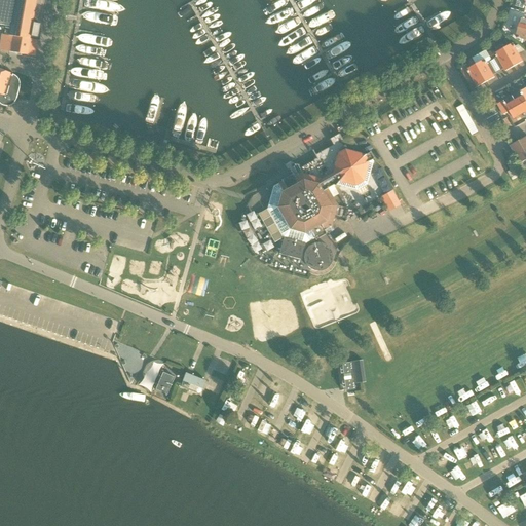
[(0,0),(0,24),(11,27),(9,36),(2,34),(0,43),(0,49),(9,51),(9,52),(29,55),(32,40),(39,41),(46,0),(0,0)]
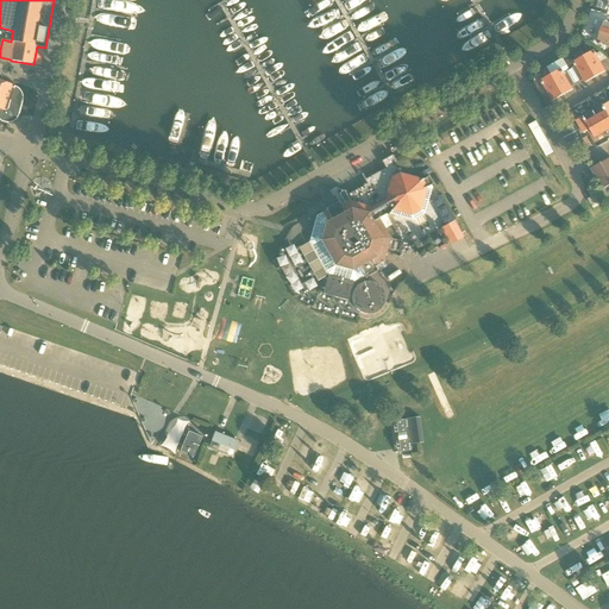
[(608,33),(601,32),(597,43),(600,44),(602,45),(602,44),(608,45),(608,33)]
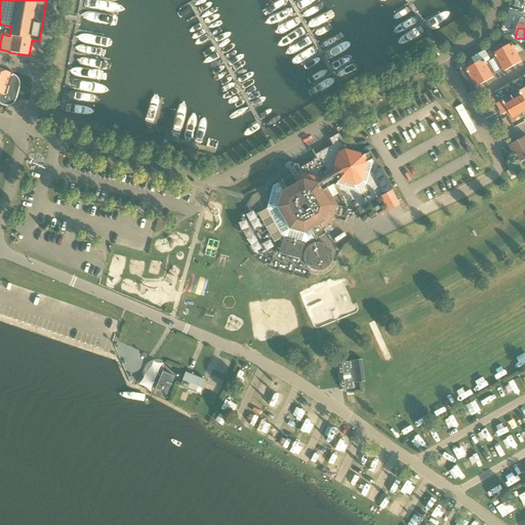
[(514,67),(522,62),(514,47),(515,46),(514,45),(513,45),(512,43),(503,48),(514,67)]
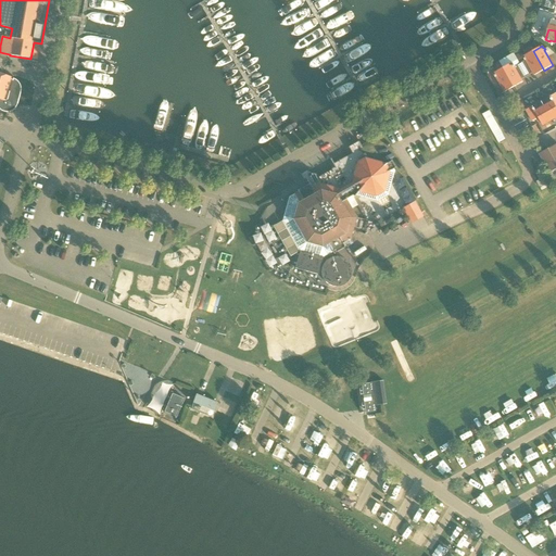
[(533,51),(523,57),(525,59),(526,61),(526,60),(534,75),(544,71),(533,51)]
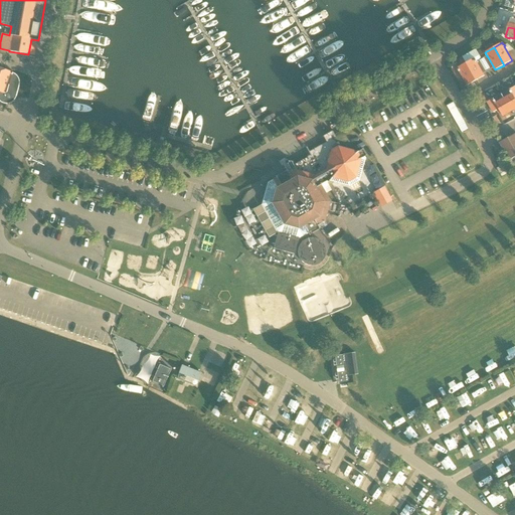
[(476,80),(485,75),(477,61),(476,59),(476,60),(475,58),(466,63),(476,80)]
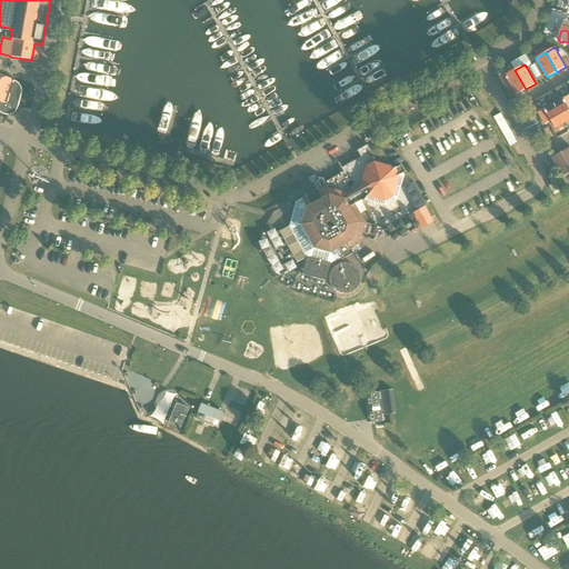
[(515,70),(506,75),(507,77),(506,77),(507,79),(508,79),(517,95),(526,89),(515,70)]
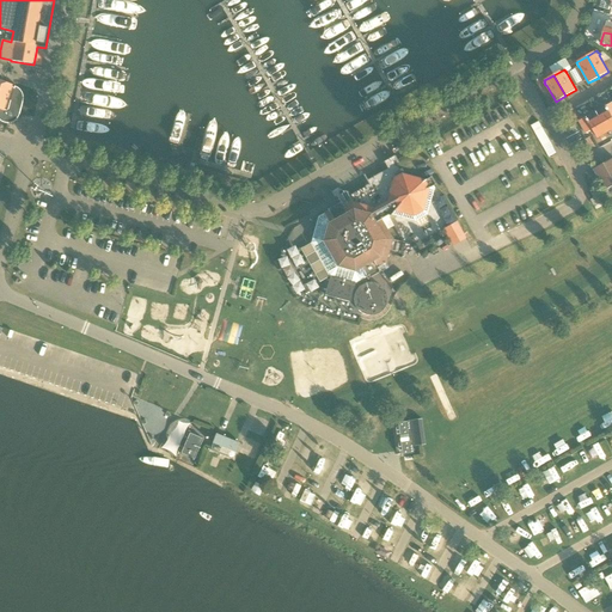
[(0,121),(1,122),(5,123),(7,123),(11,123),(13,122),(16,120),(18,117),(19,115),(19,112),(19,110),(19,108),(18,105),(17,103),(14,102),(12,101),(11,99),(10,102),(6,101),(11,86),(0,81),(0,121)]
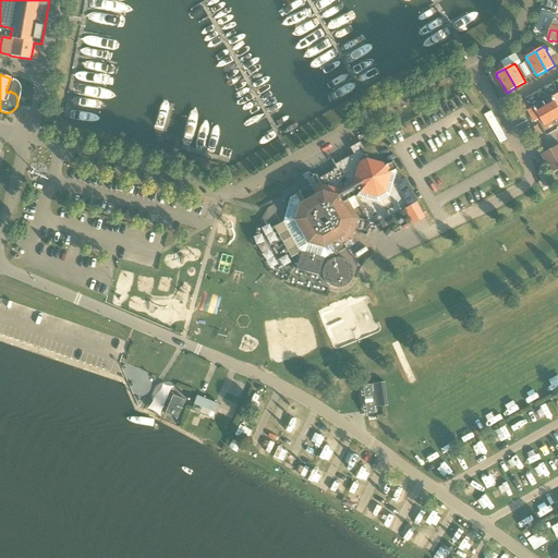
[(554,98),(553,97),(544,101),(555,121),(557,118),(557,106),(555,100),(556,100),(555,98),(554,98)]
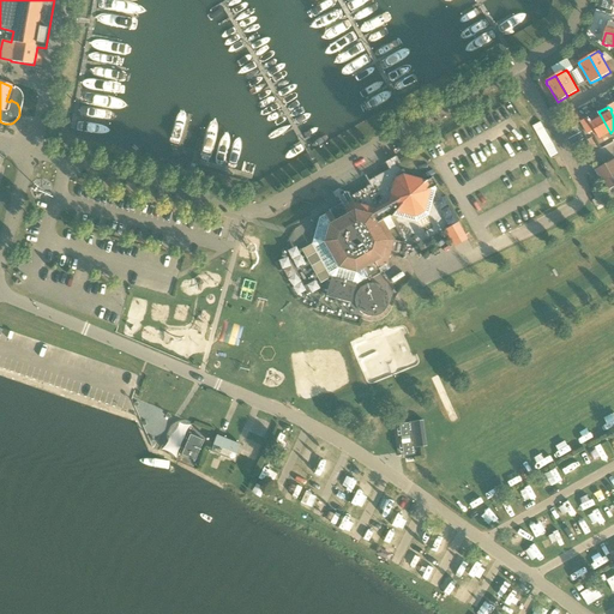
[(600,139),(611,133),(599,112),(588,118),(589,120),(590,122),(600,139)]
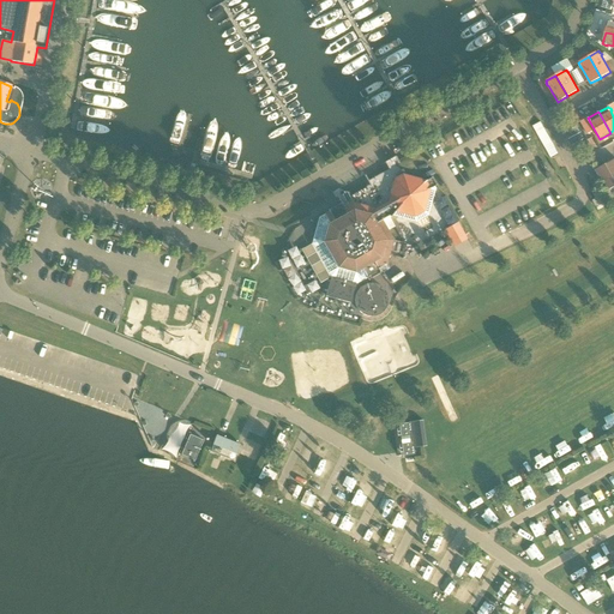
[(564,134),(578,126),(575,120),(560,128),(564,134)]
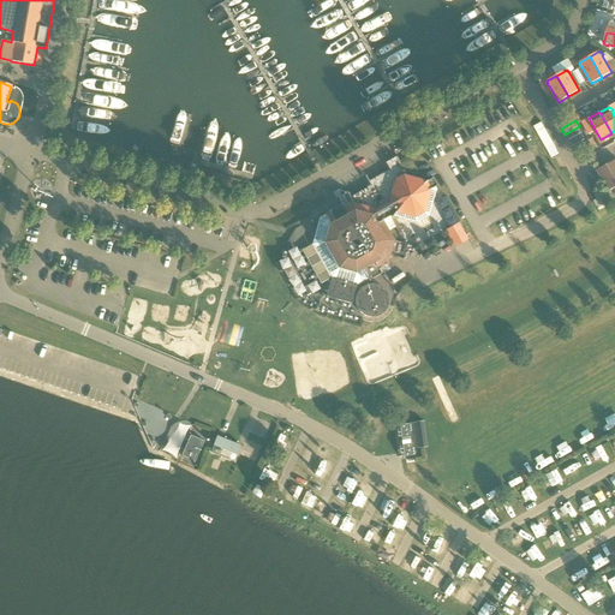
[(568,141),(583,132),(579,126),(565,135),(568,141)]
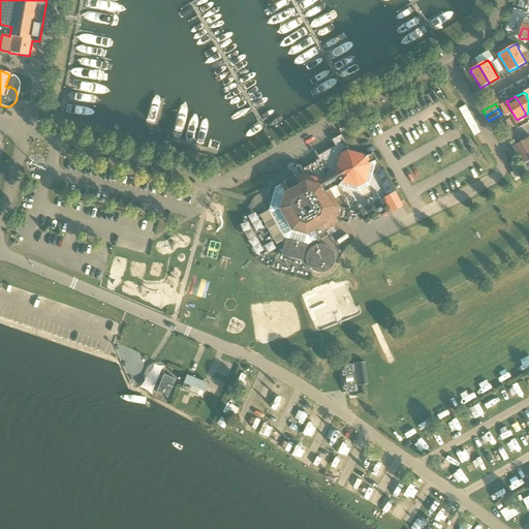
[(491,126),(503,120),(504,119),(501,114),(489,121),(491,126)]
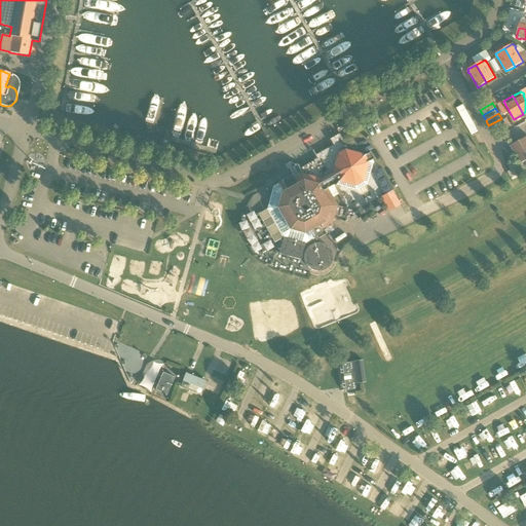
[(332,225),(337,205),(333,197),(328,189),(333,185),(334,185),(335,186),(337,185),(357,190),(367,185),(373,161),(373,160),(374,159),(370,152),(365,155),(345,150),(340,141),(343,140),(342,139),(342,138),(339,134),(330,140),(334,145),(315,155),(313,150),(312,151),(317,158),(322,166),(320,167),(320,168),(327,163),(333,174),(323,180),(302,174),(300,168),(298,166),(297,164),(290,162),(286,164),(285,164),(285,165),(288,170),(288,171),(291,175),(282,180),(283,182),(273,187),(267,209),(284,237),(279,254),(301,260),(306,243),(308,247),(306,249),(304,253),(304,257),(304,261),(307,265),(310,269),(311,269),(315,271),(320,271),(324,270),(328,268),(331,264),(332,260),(332,255),(330,250),(328,247),(325,245),(320,243),(314,243),(313,239),(314,238),(315,240),(327,234),(324,230),(332,225)]
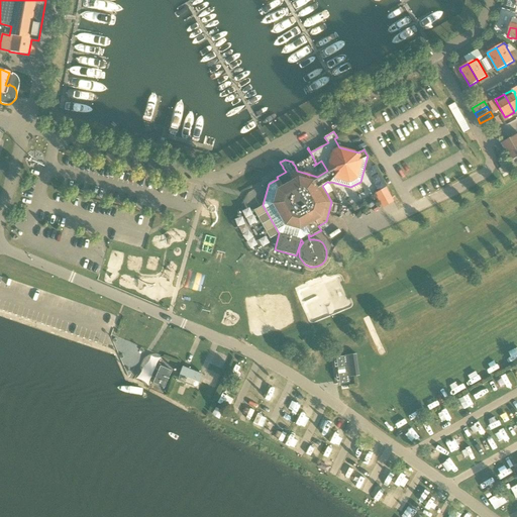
[(512,161),(516,158),(516,149),(510,138),(502,143),(510,158),(509,158),(510,160),(511,159),(512,161)]
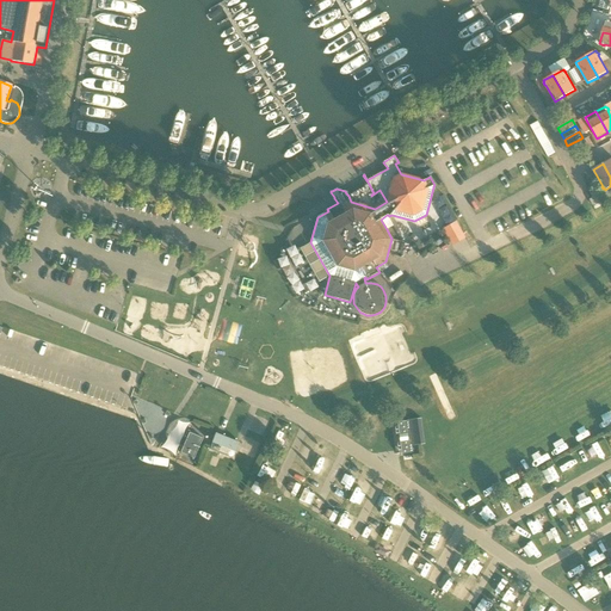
[(456,221),(444,229),(452,245),(466,238),(456,221)]
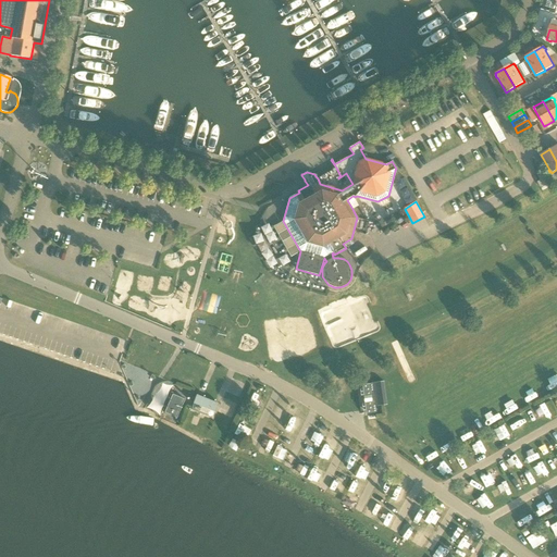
[(404,219),(401,215),(398,214),(394,217),(393,220),(395,224),(399,225),(403,223),(404,219)]
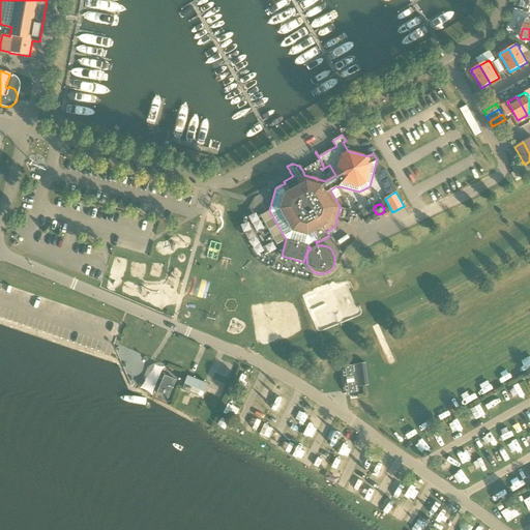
[(354,362),(344,363),(348,389),(348,391),(357,390),(354,362)]
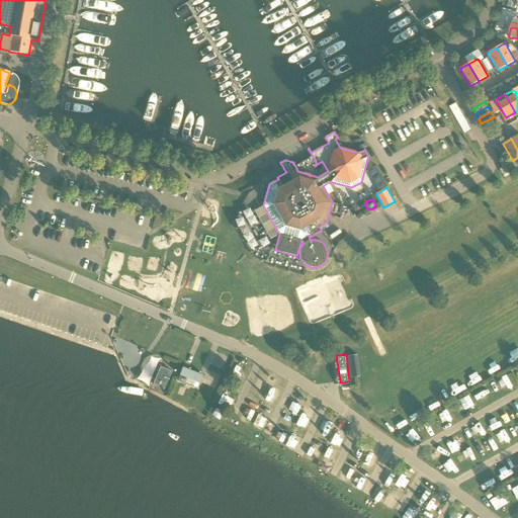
[(351,378),(360,376),(357,355),(348,356),(351,378)]
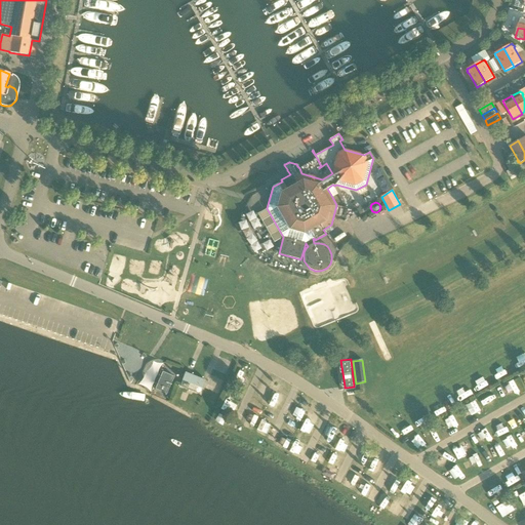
[(166,394),(174,377),(163,372),(155,389),(166,394)]
